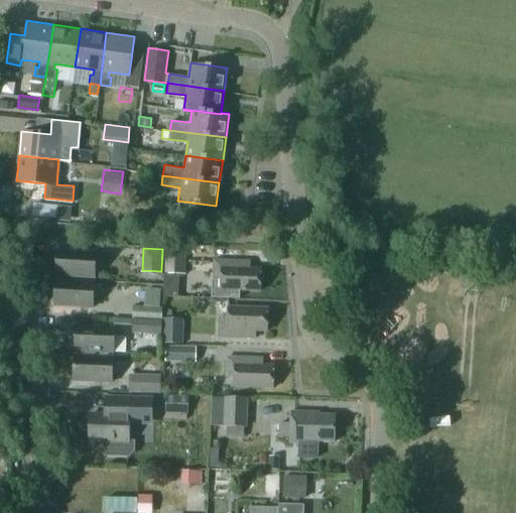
[(96,252),(57,249),(55,273),(94,276),(96,252)]
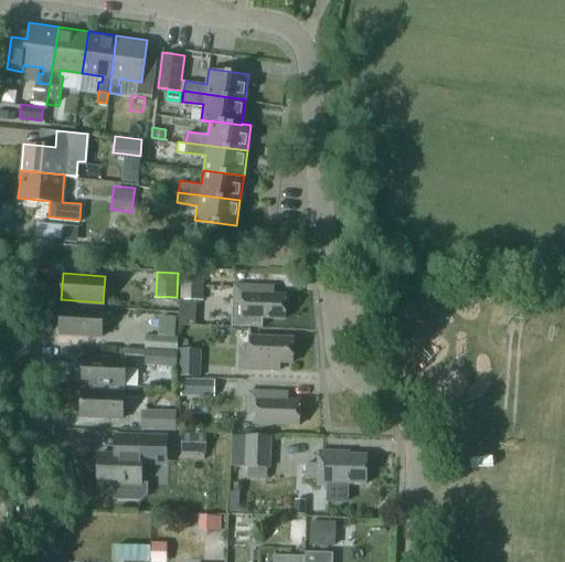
[(202,300),(203,274),(181,273),(180,299),(202,300)]
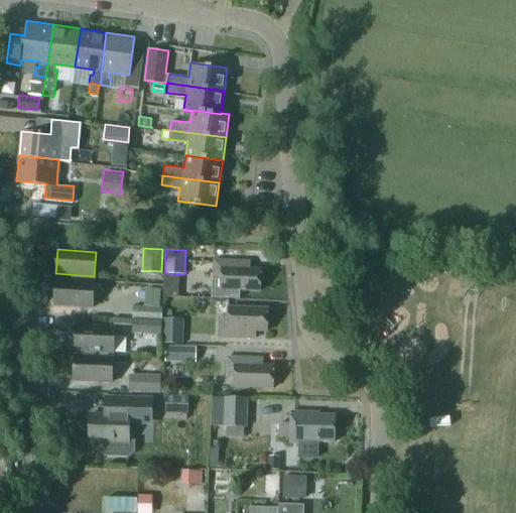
[(214,259),(214,278),(221,278),(221,287),(260,288),(260,267),(249,267),(250,259),(214,259)]
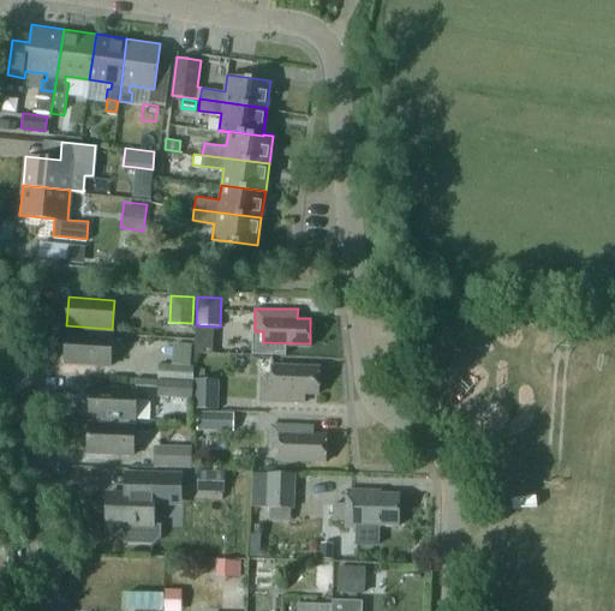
[(112,335),(66,333),(64,361),(111,364),(112,335)]
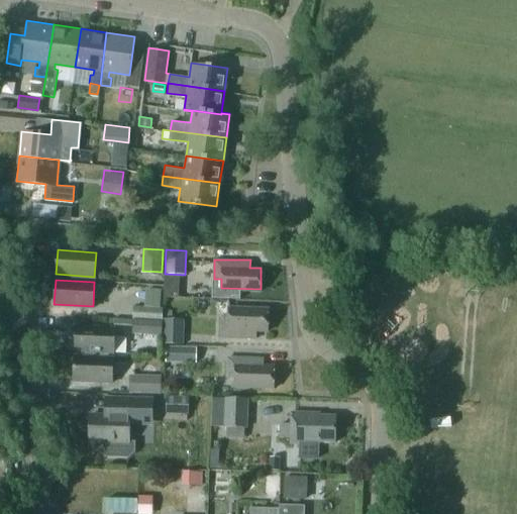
[(161,305),(133,303),(132,316),(160,317),(161,305)]
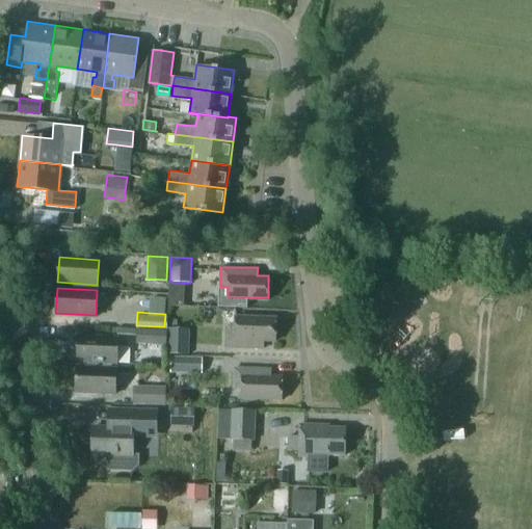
[(236,316),(236,325),(229,325),(228,345),(264,346),(264,339),(275,339),(276,317),(236,316)]
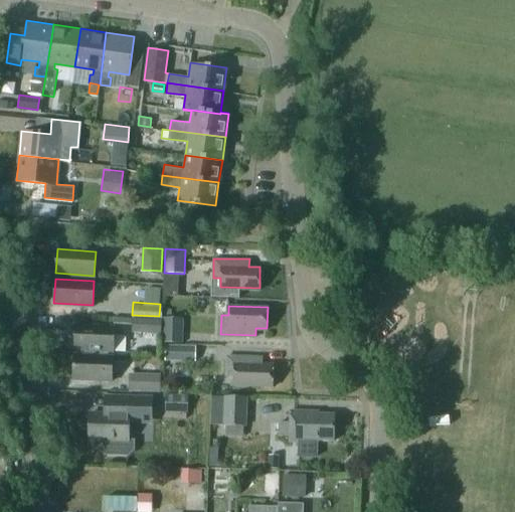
[(161,318),(132,316),(131,331),(160,333),(161,318)]
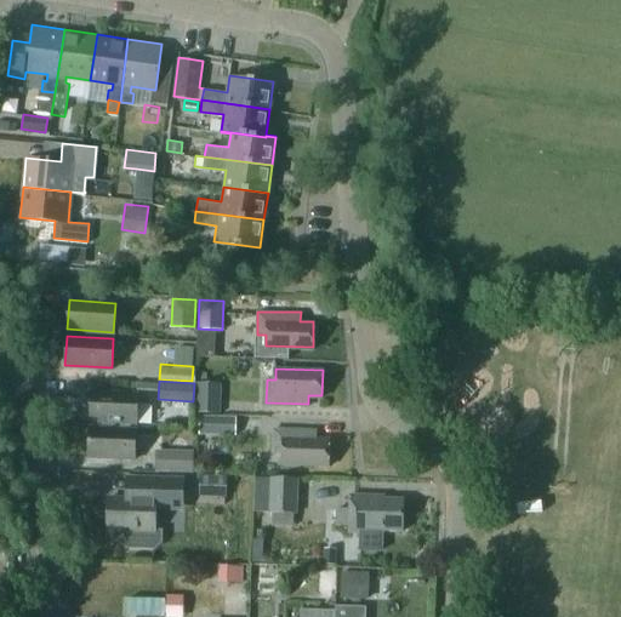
[(198,381),(197,411),(220,412),(221,381),(198,381)]
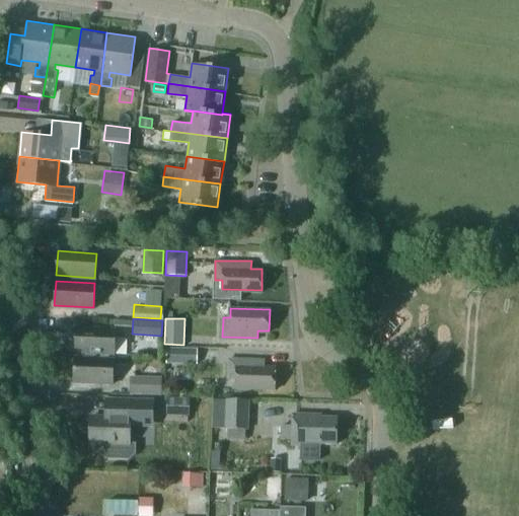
[(127,337),(115,337),(115,328),(76,326),(76,330),(68,330),(67,348),(75,348),(75,351),(114,352),(126,353),(127,337)]
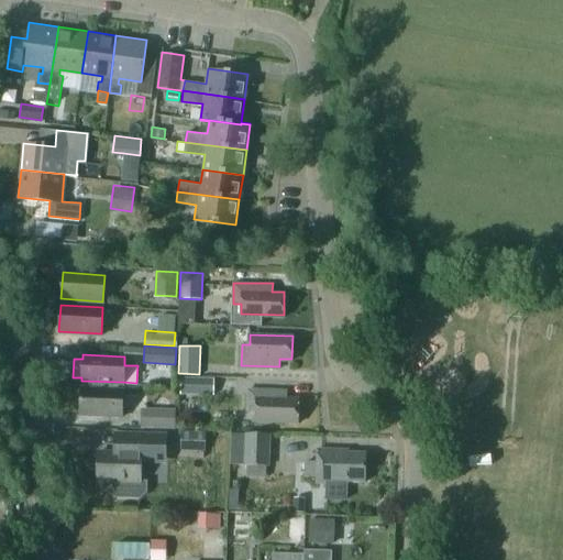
[(180,375),(180,393),(214,393),(214,376),(180,375)]
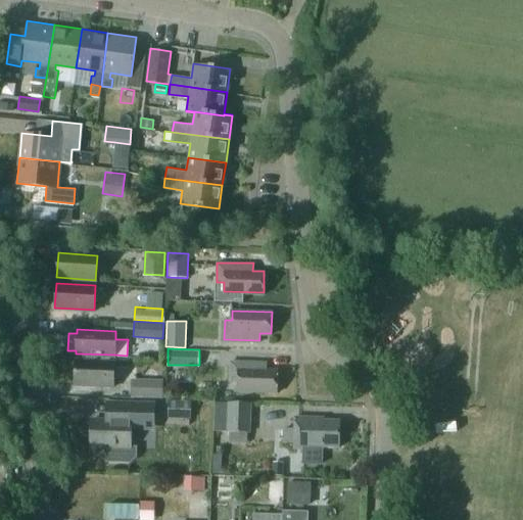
[(114,361),(76,359),(75,383),(113,385),(114,361)]
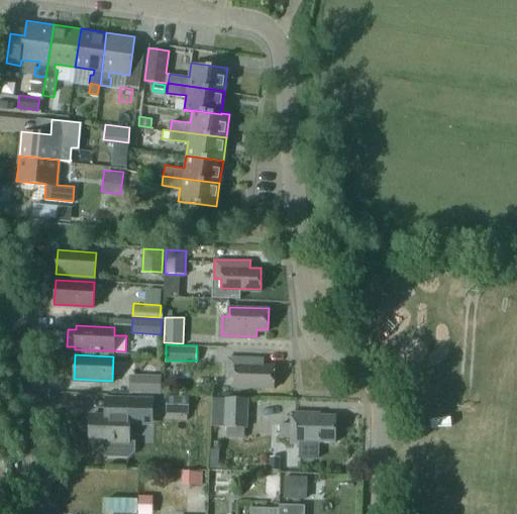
[(226,356),(226,376),(233,376),(233,387),(273,387),(274,366),(262,366),(263,356),(226,356)]
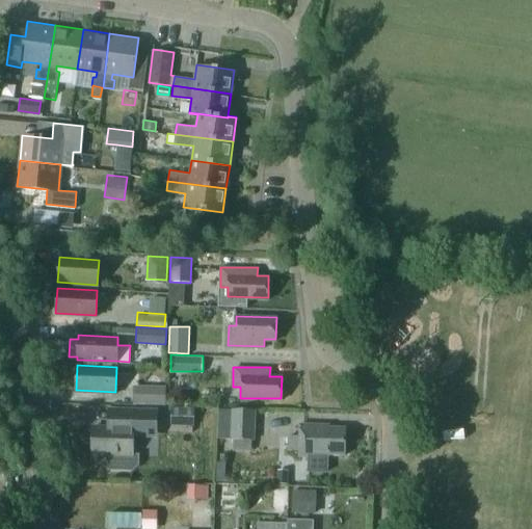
[(165,385),(133,384),(133,403),(165,403),(165,385)]
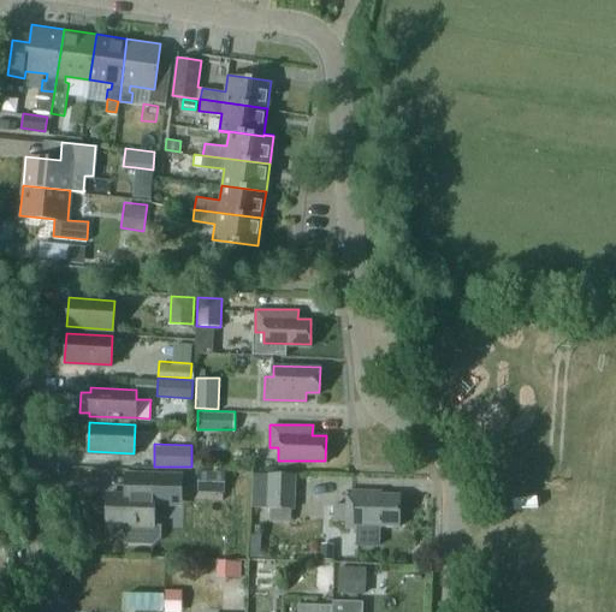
[(225,470),(197,469),(196,491),(224,492),(225,470)]
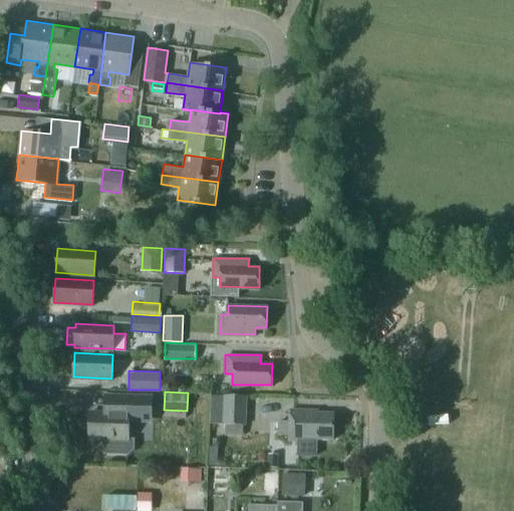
[(129,423),(151,423),(152,394),(116,394),(116,411),(89,411),(88,437),(100,438),(99,446),(104,451),(127,452),(133,447),(134,438),(129,437),(129,423)]
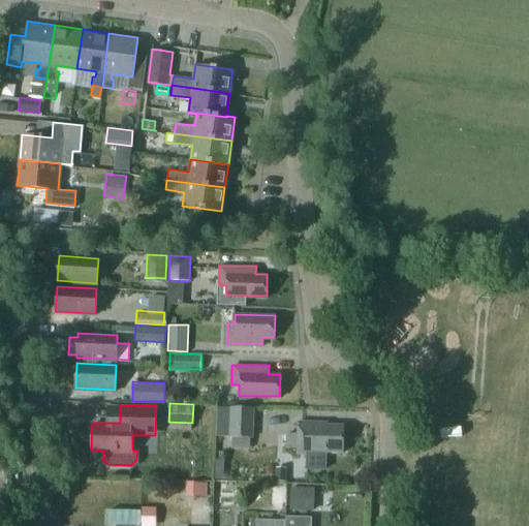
[(252,435),(253,406),(230,405),(229,434),(252,435)]
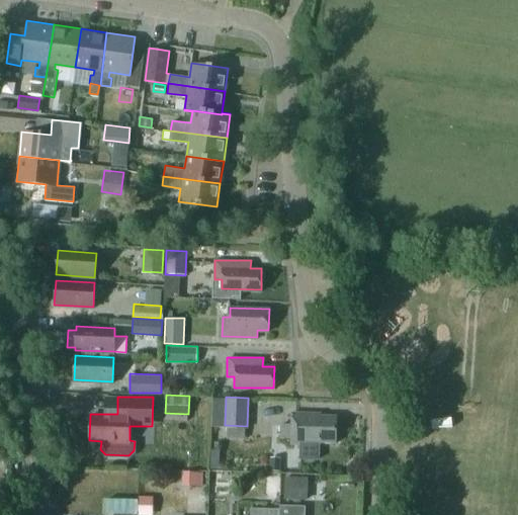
[(313,411),(291,411),(291,423),(281,423),(280,436),(291,436),(291,442),(300,442),(299,456),(319,457),(319,443),(319,441),(335,441),(336,415),(312,414),(313,411)]
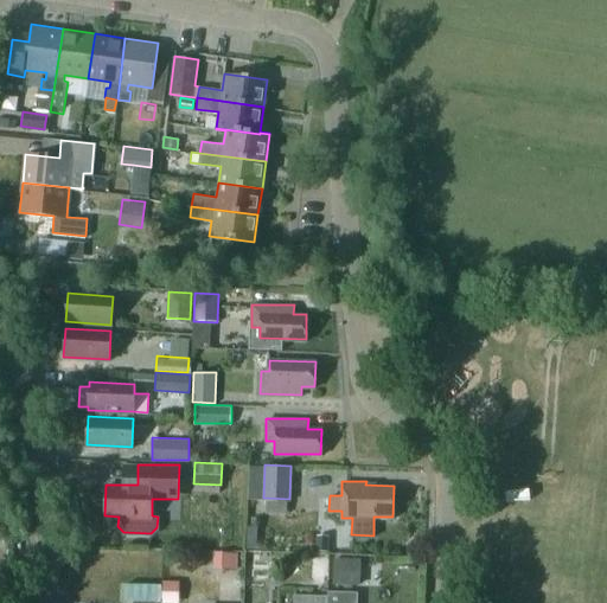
[(328,550),(328,533),(317,533),(315,550),(328,550)]
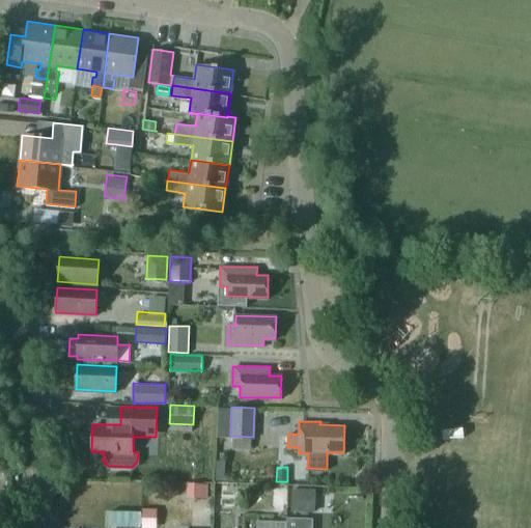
[(207,483),(187,481),(186,497),(206,498),(207,483)]
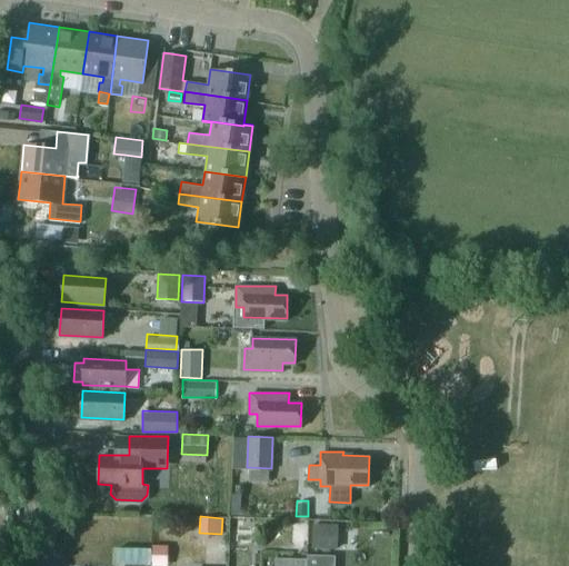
[(313,523),(312,547),(338,547),(338,523),(313,523)]
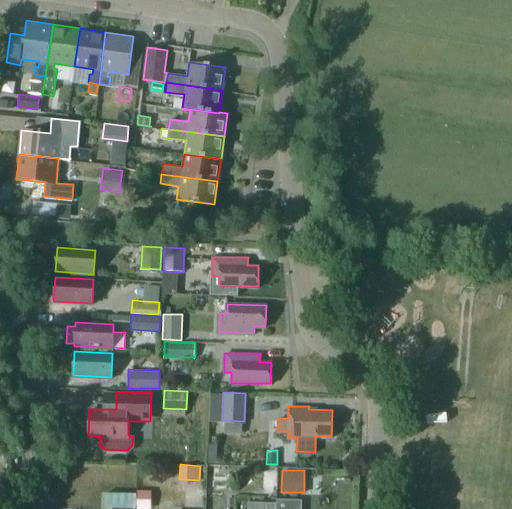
[(300,508),(301,500),(276,499),(276,508),(300,508)]
